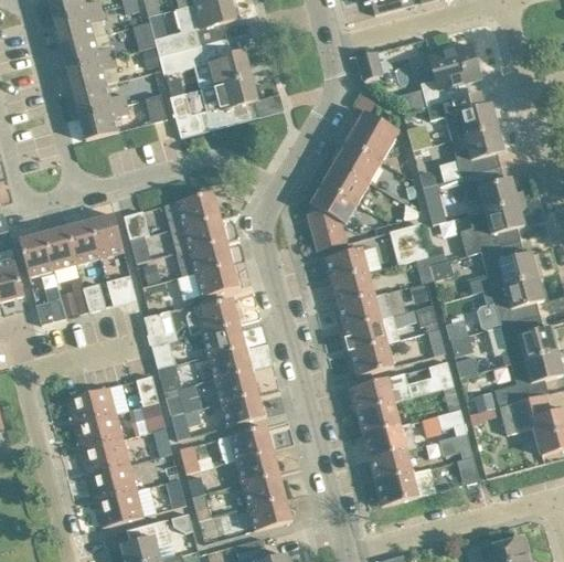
[(48,0),(53,21),(100,9),(98,0),(84,3),(83,0),(48,0)]
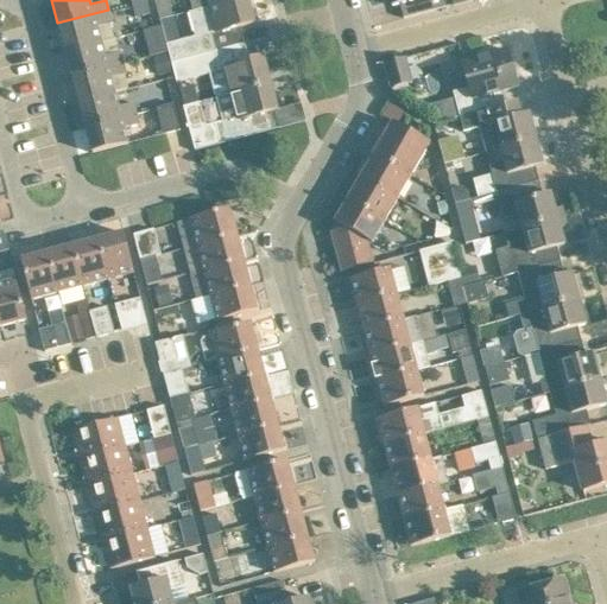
[(145,0),(132,4),(136,14),(149,12),(145,0)]
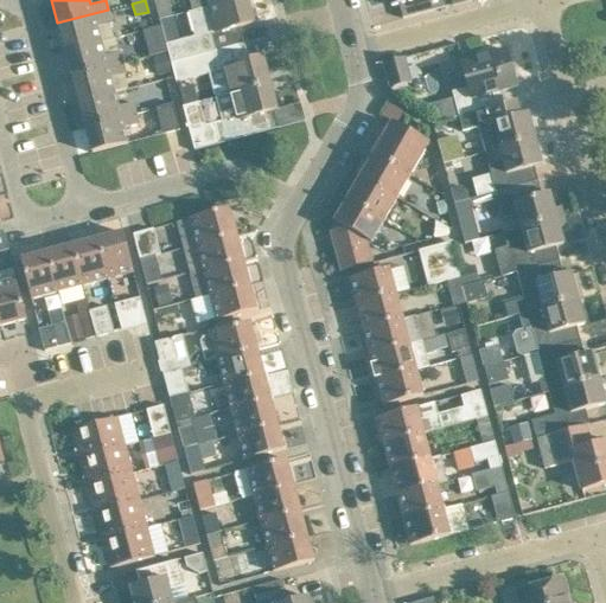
[(223,0),(192,8),(187,10),(193,34),(166,42),(167,49),(167,50),(167,51),(170,61),(243,42),(238,24),(253,20),(247,0),(223,0)]
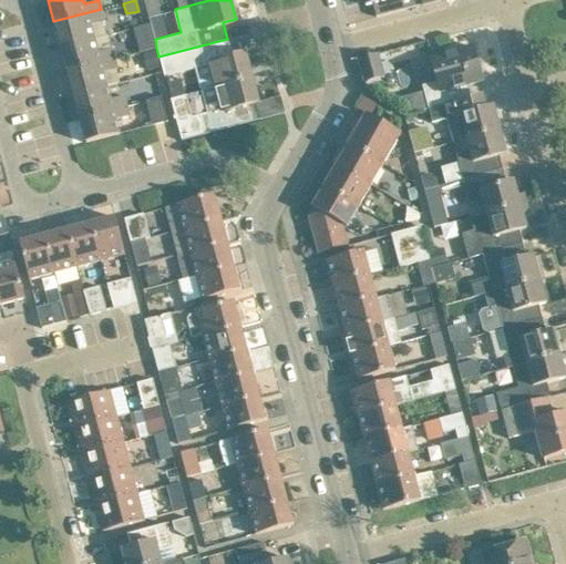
[(363,0),(364,3),(377,0),(386,0),(388,11),(415,3),(414,0),(363,0)]
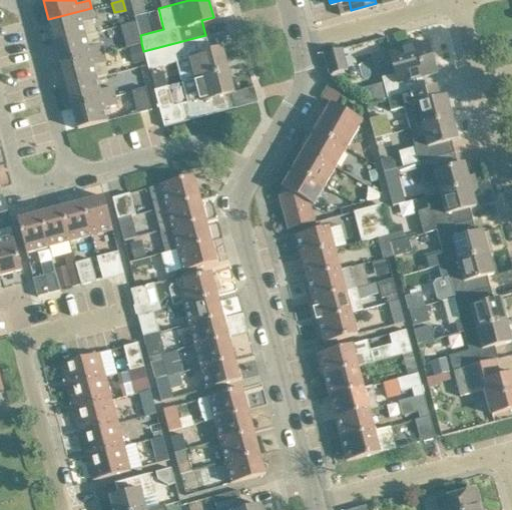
[(91,8),(48,19),(54,41),(84,33),(81,21),(92,18),(93,18),(91,8)]
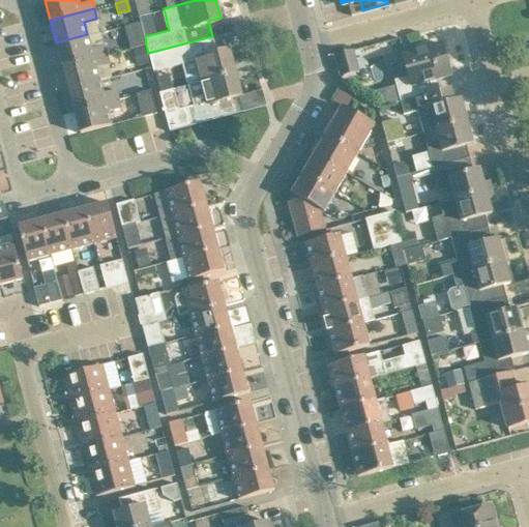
[(140,20),(123,24),(129,48),(146,44),(146,42),(144,36),(140,20)]
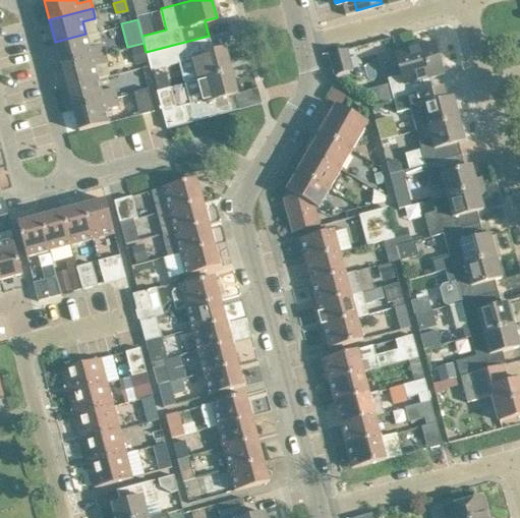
[(85,34),(55,42),(61,63),(104,51),(102,43),(89,47),(85,34)]
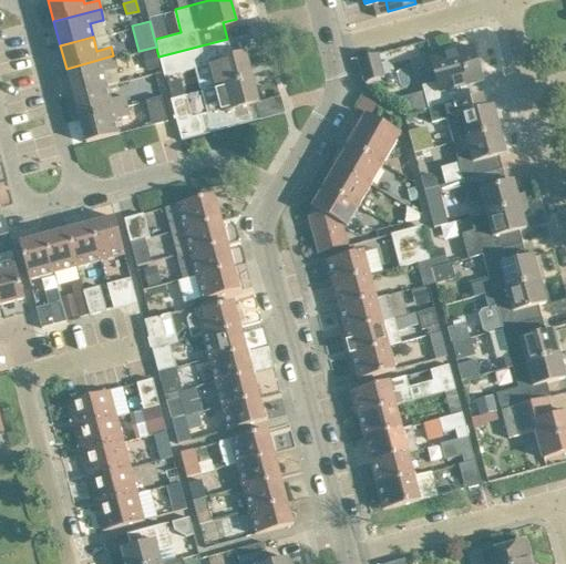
[(215,85),(251,75),(245,51),(232,54),(227,39),(158,57),(161,64),(164,75),(194,67),(201,90),(202,90),(215,85)]
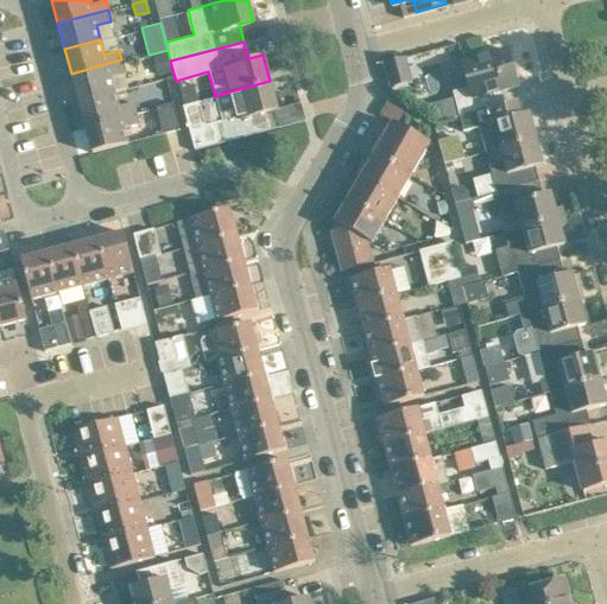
[(451,89),(457,113),(459,114),(504,102),(500,88),(516,84),(506,48),(461,59),(468,86),(451,89)]
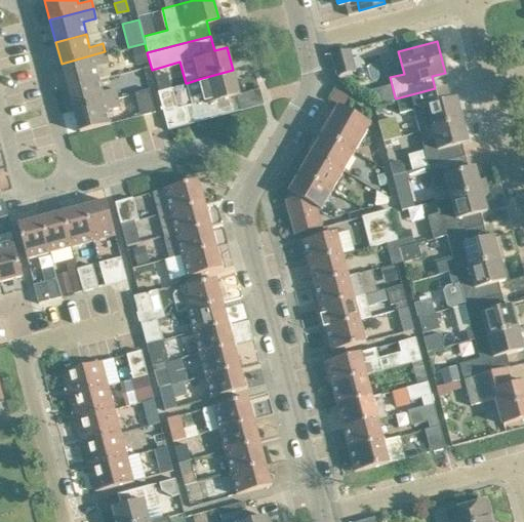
[(145,44),(130,47),(135,64),(149,59),(147,52),(145,44)]
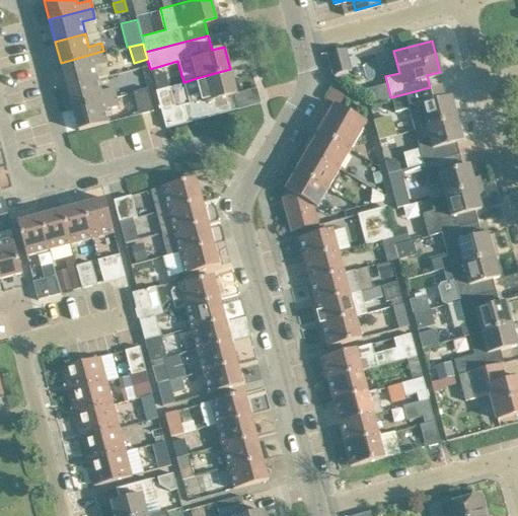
[(352,68),(346,47),(346,46),(325,51),(331,73),(352,68)]
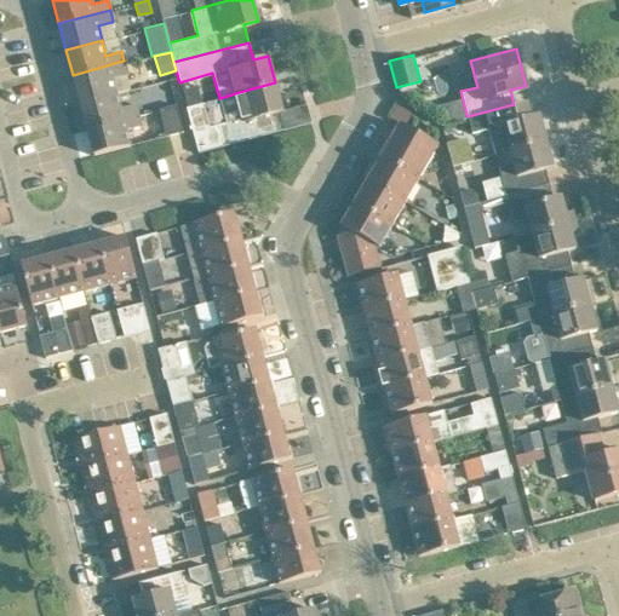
[(124,61),(73,75),(79,101),(115,91),(131,87),(124,61)]
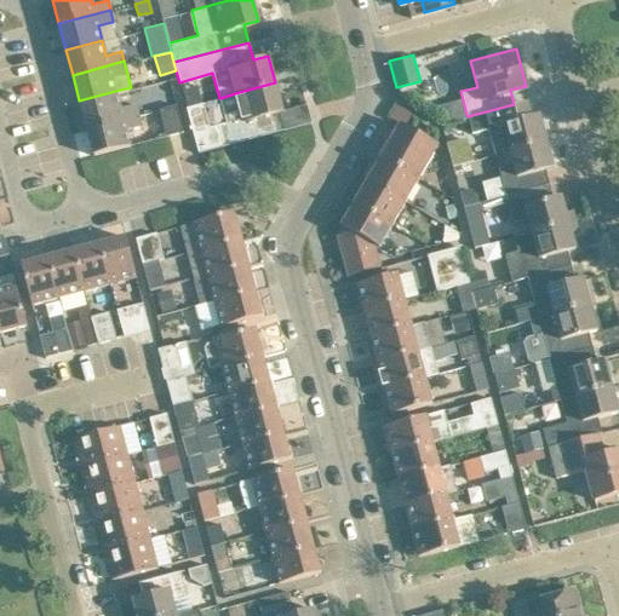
[(221,98),(217,104),(219,116),(225,117),(227,121),(225,122),(225,124),(230,142),(284,128),(279,110),(282,110),(275,82),(235,93),(221,98)]
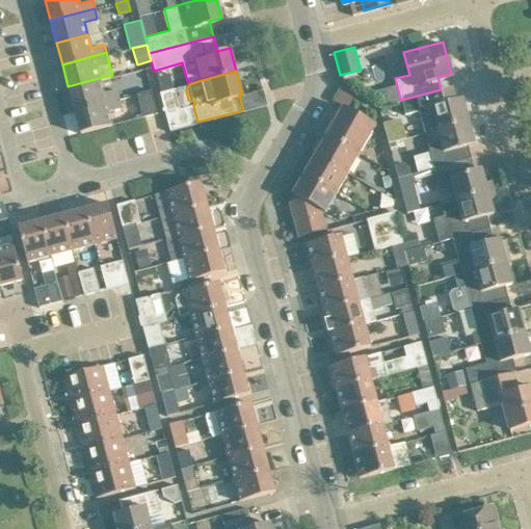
[(99,78),(68,86),(74,109),(118,97),(115,88),(102,91),(102,90),(99,78)]
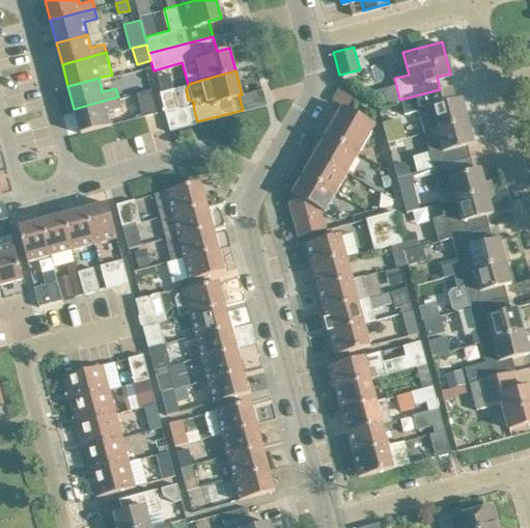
[(136,92),(141,115),(157,111),(151,88),(136,92)]
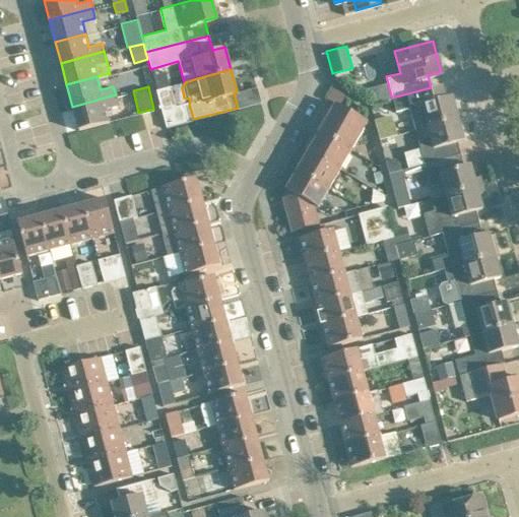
[(170,86),(155,89),(160,107),(161,112),(166,127),(169,126),(188,121),(184,106),(176,108),(170,86)]
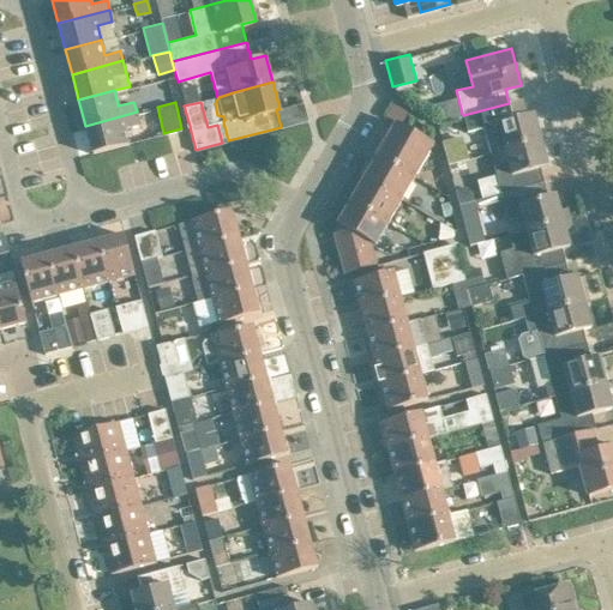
[(512,118),(509,103),(463,115),(467,131),(482,126),(485,138),(486,138),(490,151),(504,146),(504,148),(540,138),(534,113),(512,118)]
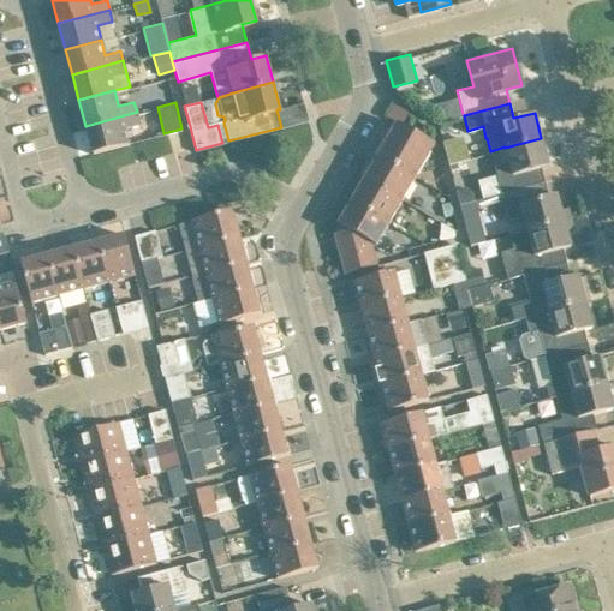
[(85,126),(93,153),(129,143),(124,127),(139,124),(137,112),(85,126)]
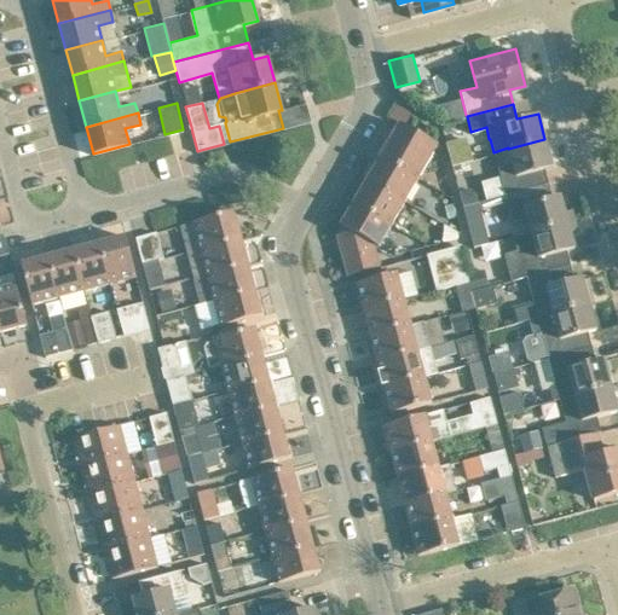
[(435,144),(399,122),(380,155),(416,178),(435,144)]
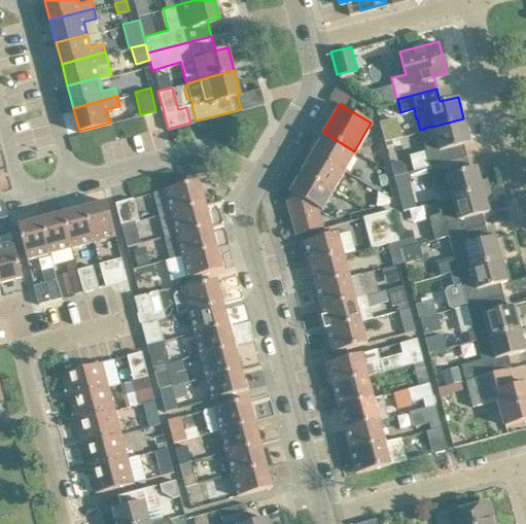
[(432,127),(432,126),(420,130),(423,142),(428,165),(466,155),(463,142),(469,141),(463,118),(432,127)]
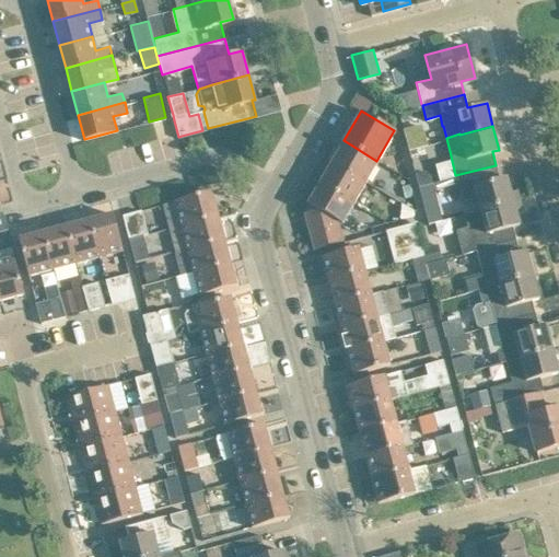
[(376,161),(344,140),(332,161),(365,181),(368,176),(376,161)]
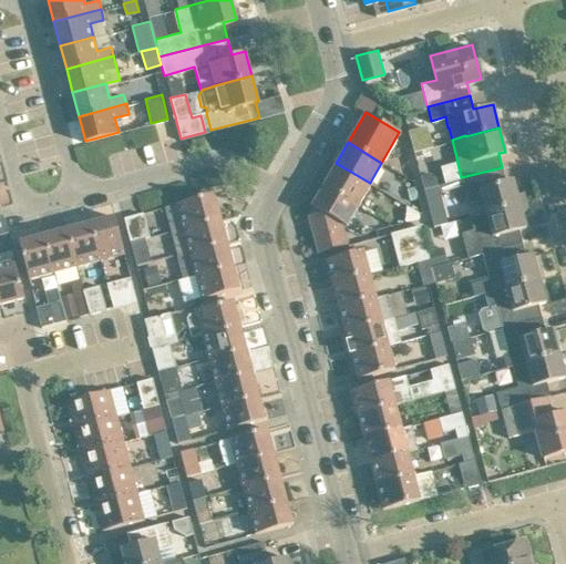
[(370,183),(336,163),(323,184),(358,204),(359,202),(370,183)]
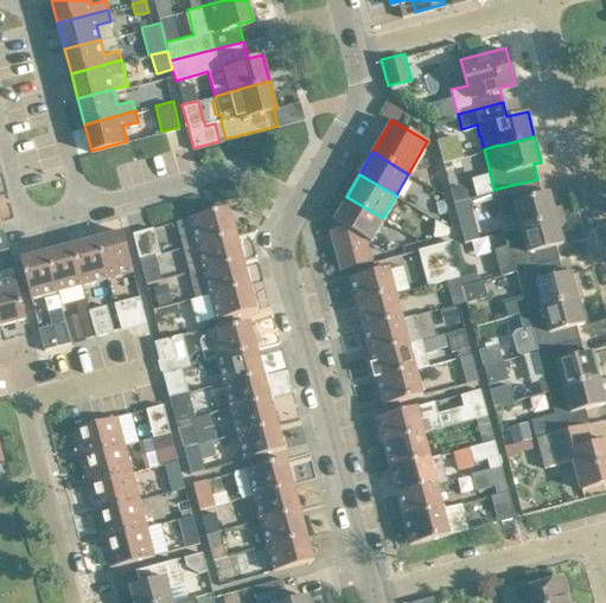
[(541,193),(537,179),(493,190),(469,197),(453,201),(464,241),(479,237),(470,204),(496,197),(501,216),(516,212),(520,225),(520,226),(562,215),(560,204),(553,206),(549,191),(541,193)]
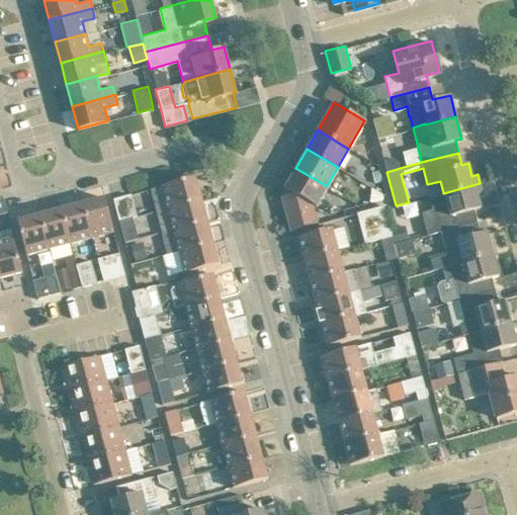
[(393,156),(382,158),(386,172),(400,168),(398,159),(393,156)]
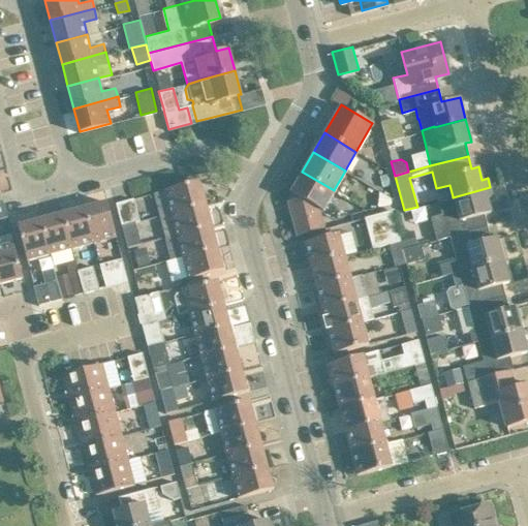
[(322,210),(334,190),(302,172),(290,191),(291,192),(322,210)]
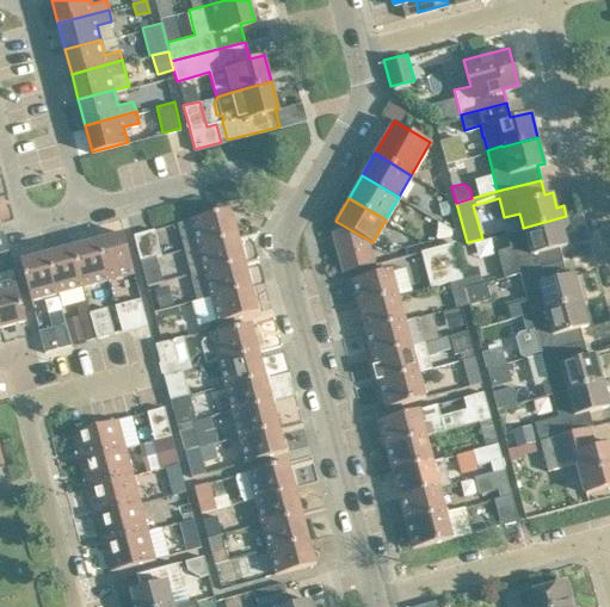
[(445,199),(437,202),(441,214),(449,211),(445,199)]
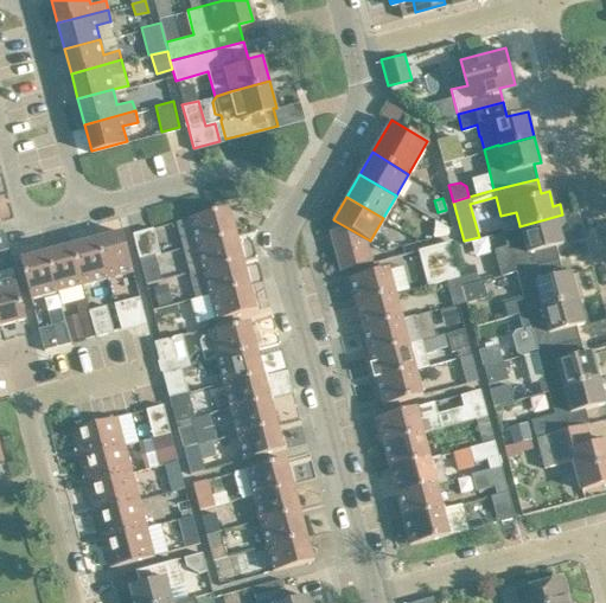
[(201,213),(189,216),(195,242),(235,231),(228,205),(201,213)]
